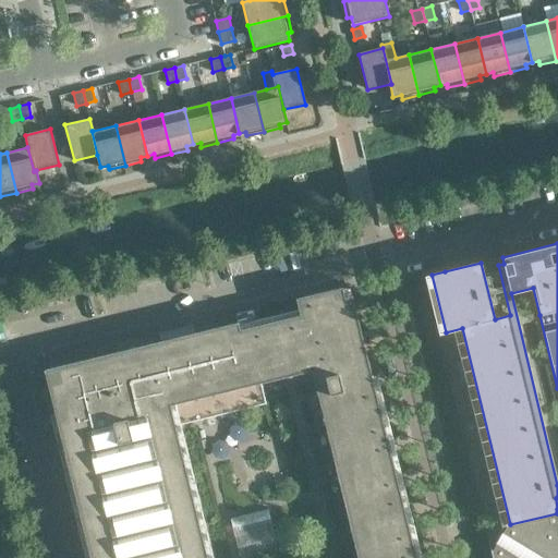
[(342,288),(296,300),(301,315),(240,330),(239,323),(238,324),(45,371),(91,557),(207,557),(176,426),(266,404),(261,383),(278,378),(276,371),(293,366),(295,374),(313,370),(324,416),(331,414),(336,432),(328,434),(337,470),(344,468),(349,485),(341,487),(350,523),(358,521),(362,538),(354,541),(358,557),(421,557),(377,377),(372,378),(352,296),(344,298),(342,288)]
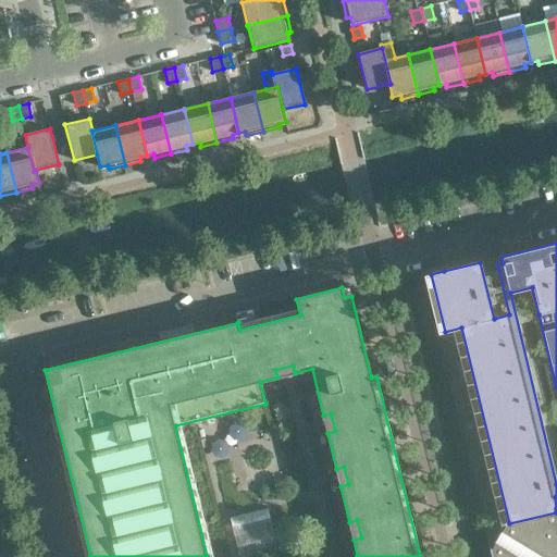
[(539,314),(532,287),(510,293),(556,484),(556,496),(555,497),(556,508),(556,511),(556,512),(556,387),(539,314)]
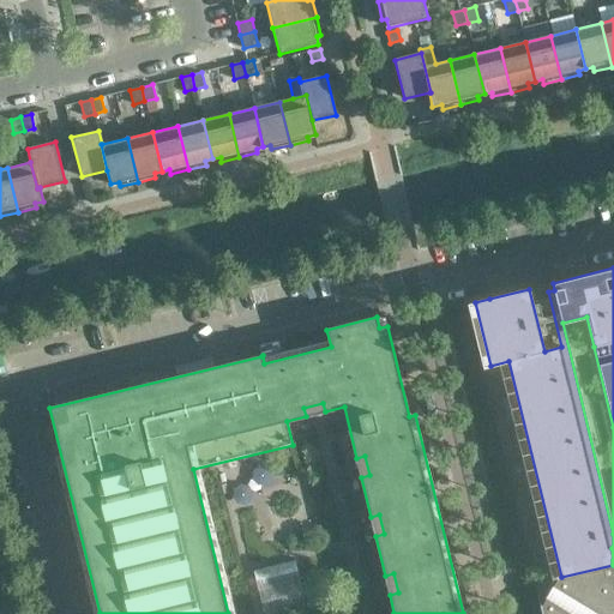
[(613,613),(613,565),(561,577),(535,584),(541,613),(613,613)]
